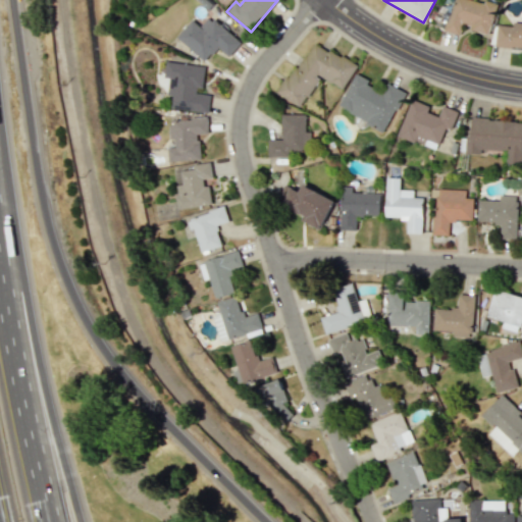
[(488,35),(498,3),(486,0),(484,0),(484,3),(473,0),(454,0),(446,31),(460,35),(463,27),(488,35)]
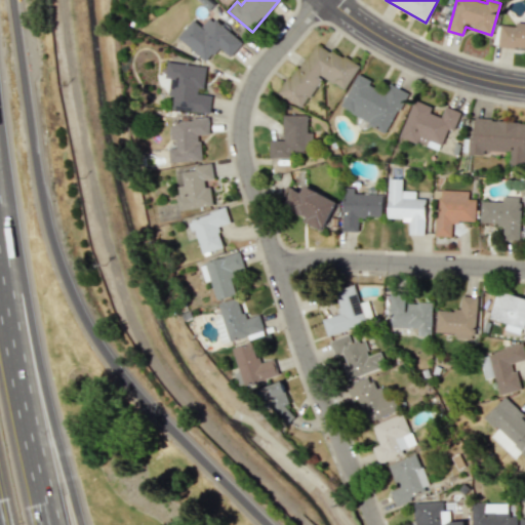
[(192,19),(177,38),(206,62),(218,47),(230,56),(242,42),(209,15),(201,27),(192,19)]
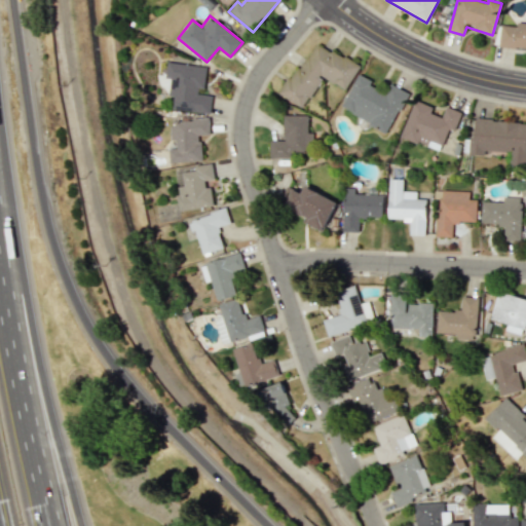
[(499,46),(525,48),(525,22),(518,22),(517,26),(500,25),(499,46)]
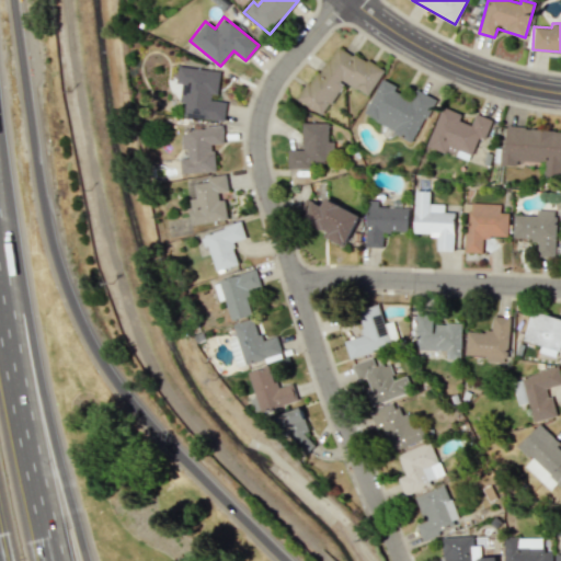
[(368,96),(382,71),(334,43),(299,101),(323,115),(344,81),(368,96)]
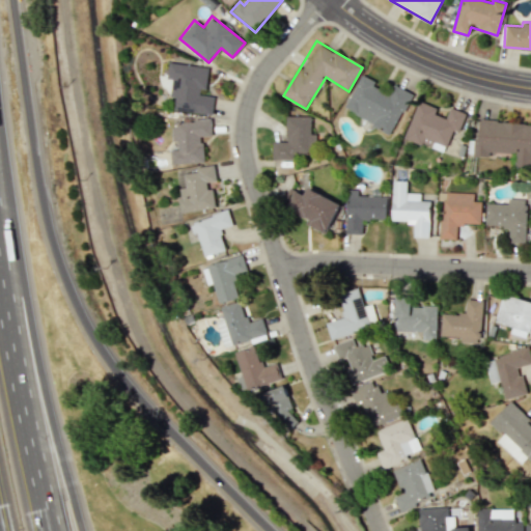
[(212,115),(214,94),(205,93),(208,67),(169,62),(167,79),(171,79),(170,96),(175,96),(173,110),(212,115)]
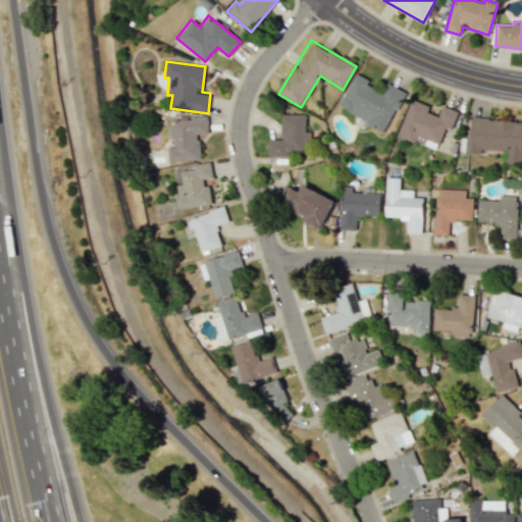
[(338,109),(386,131),(404,91),(385,83),(381,92),(367,86),(370,80),(354,73),(338,109)]
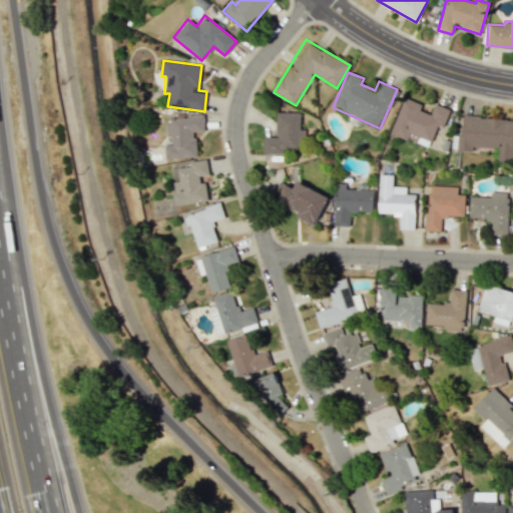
[(391,133),(430,147),(437,125),(444,128),(450,108),(435,103),(431,114),(421,110),(423,104),(403,97),(391,133)]
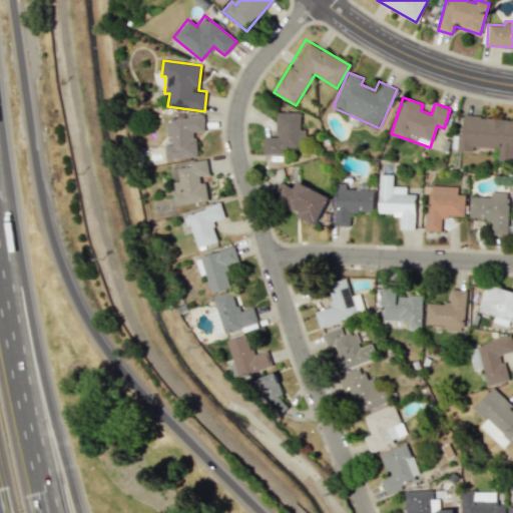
[(264,153),(284,153),(284,148),(303,148),(303,129),(300,129),(300,112),(277,112),(277,136),(263,137),(264,153)]
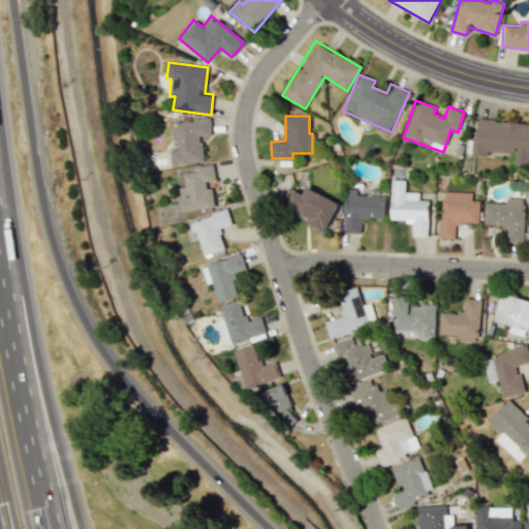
[(528,123),(475,119),(473,155),(488,156),(488,151),(514,153),(512,165),(528,166),(528,123)]
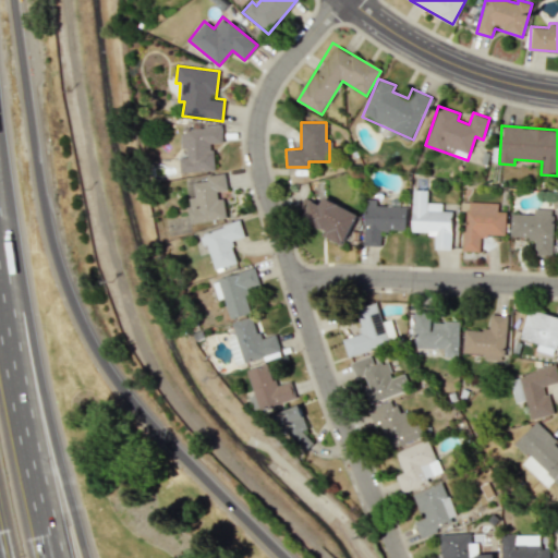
[(214,170),(213,143),(222,143),(221,126),(180,129),(181,149),(186,148),(186,157),(179,157),(180,172),(214,170)]
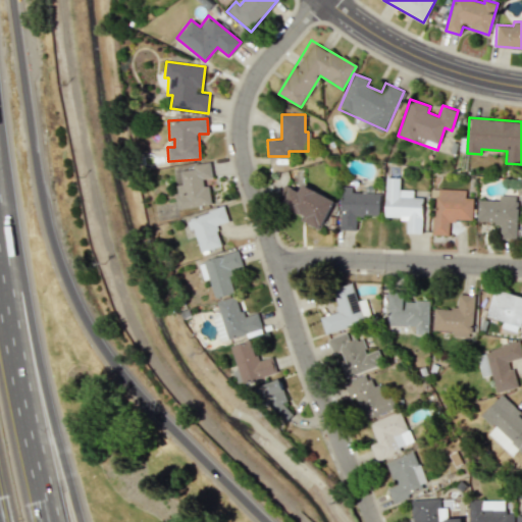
[(180,170),(183,184),(174,185),(178,209),(210,204),(207,178),(212,177),(210,162),(192,164),(193,169),(180,170)]
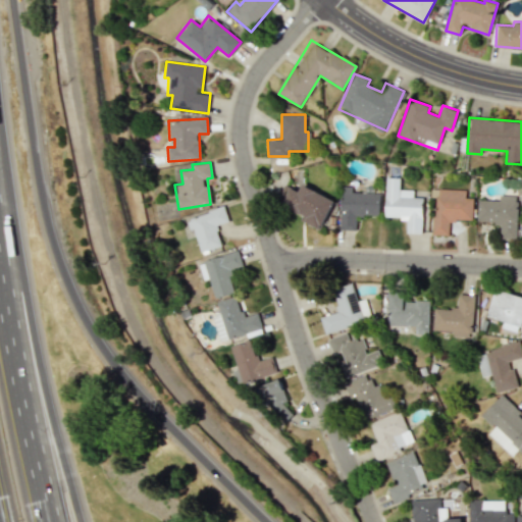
[(406,233),(422,233),(423,198),(413,197),(413,190),(400,190),(400,177),(385,177),(385,217),(407,218),(406,233)]
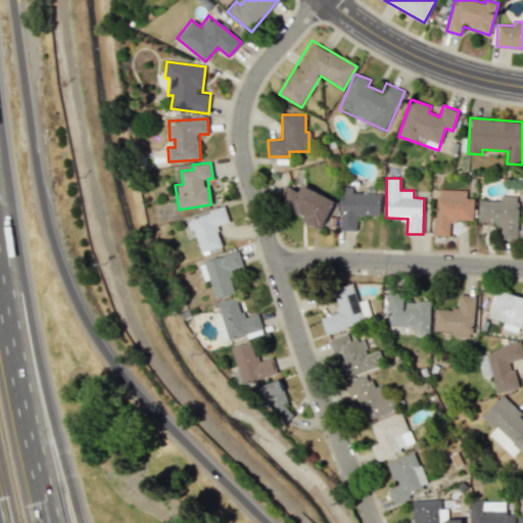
[(334,199),(302,186),(299,191),(290,187),(282,206),(307,217),(305,223),(322,230),(334,199)]
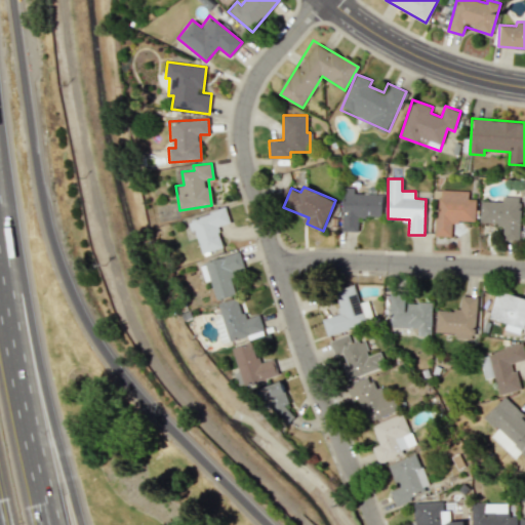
[(381,217),(382,194),(354,193),(355,188),(344,188),(342,231),(358,232),(359,216),(381,217)]
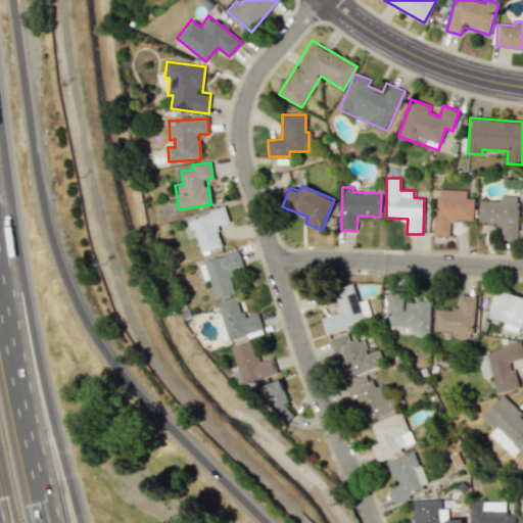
[(474,221),(474,198),(466,198),(467,190),(436,189),(435,235),(449,236),(450,221),(474,221)]
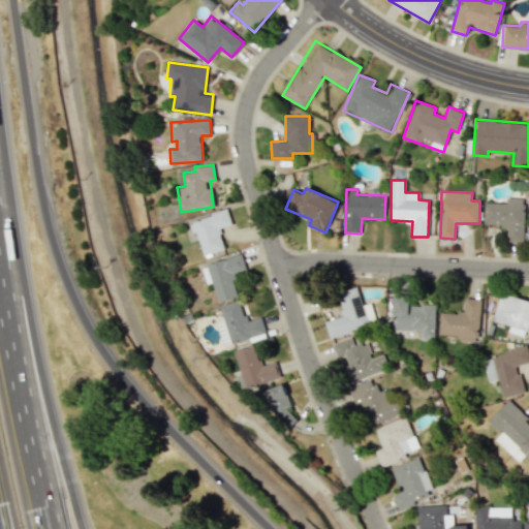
[(485,203),(484,224),(507,225),(506,242),(524,242),(525,198),(506,197),(506,203),(485,203)]
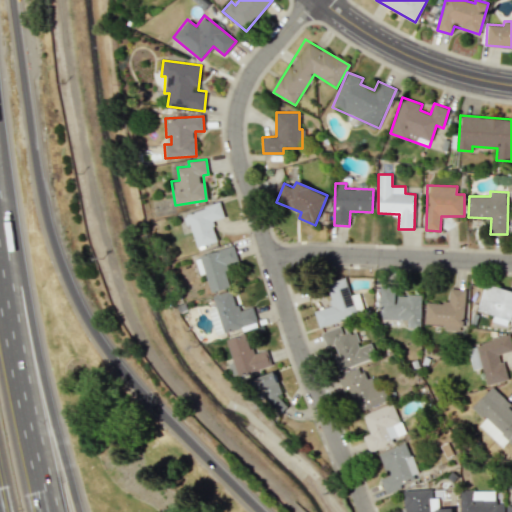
[(224,217),(220,203),(182,214),(185,225),(190,224),(196,247),(217,241),(211,221),(224,217)]
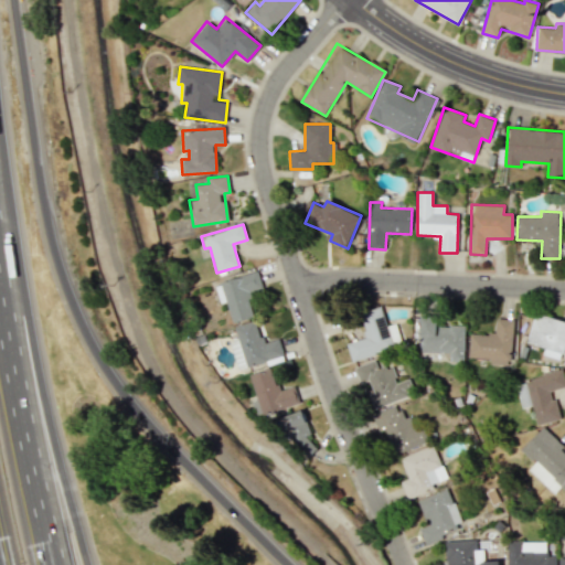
[(232,322),(255,316),(247,290),(262,286),(257,272),(214,284),(220,304),(226,301),(232,322)]
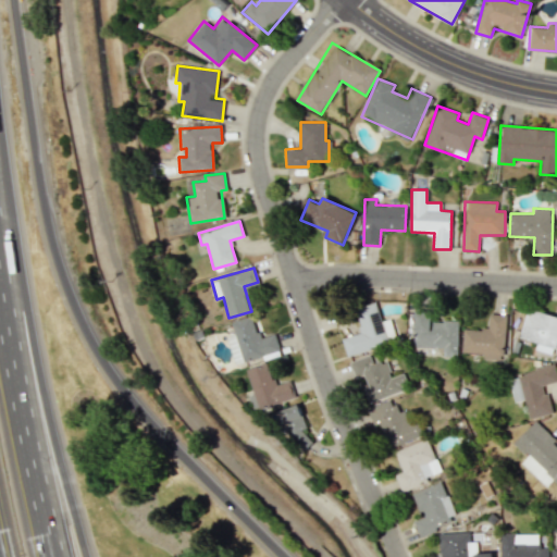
[(396,342),(391,319),(381,321),(375,302),(355,308),(361,333),(342,337),(346,354),(396,342)]
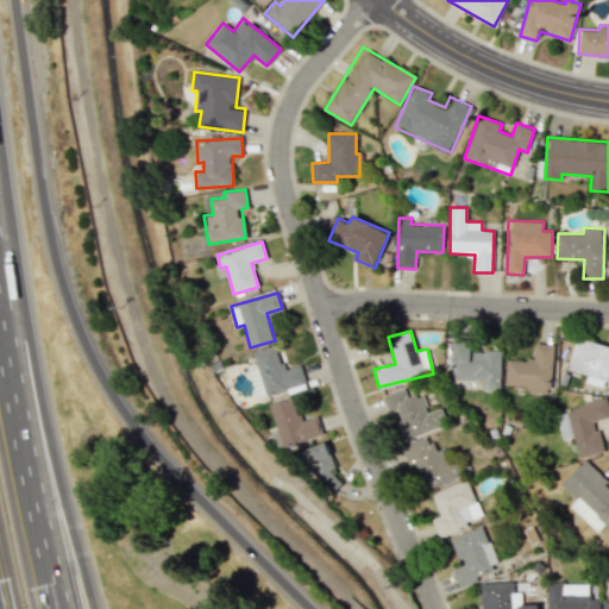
[(608,380),(608,346),(576,338),(567,369),(608,380)]
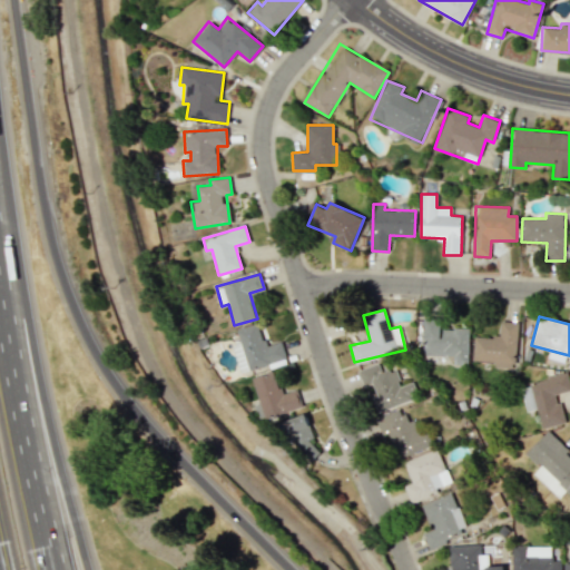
[(468,364),(469,328),(441,328),(441,318),(424,318),(424,355),(453,356),(453,364),(468,364)]
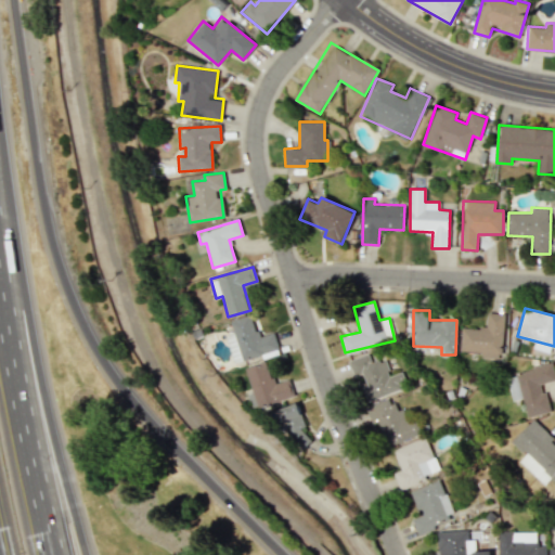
[(504,313),(488,312),(487,328),(462,327),(461,351),(481,352),(481,358),(502,359),(504,313)]
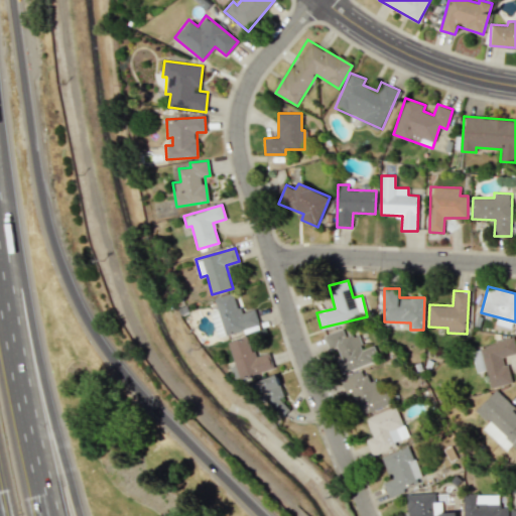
[(214,297),(219,317),(213,318),(217,336),(259,325),(255,309),(240,313),(234,292),(214,297)]
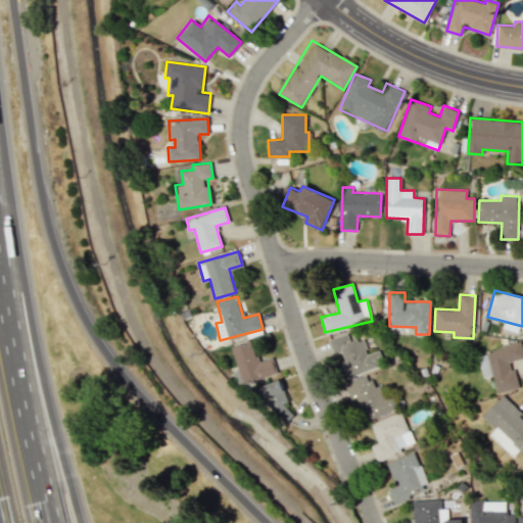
[(328,339),(333,354),(342,352),(345,364),(340,365),(344,377),(383,366),(379,350),(367,353),(363,339),(357,341),(353,331),(328,339)]
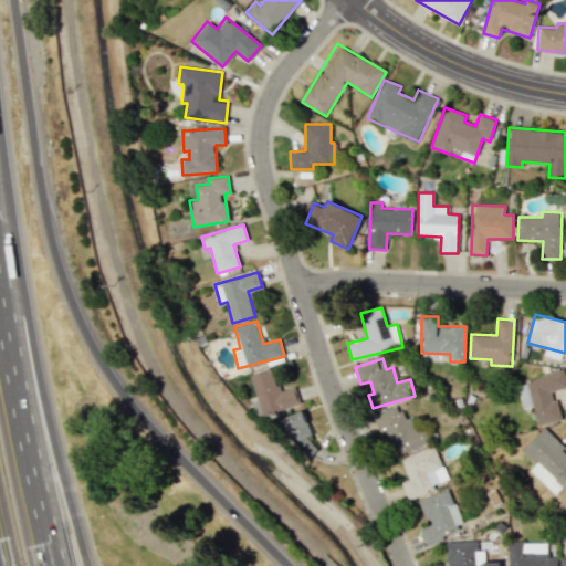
[(250,375),(263,416),(300,404),(294,386),(280,391),(271,367),(250,375)]
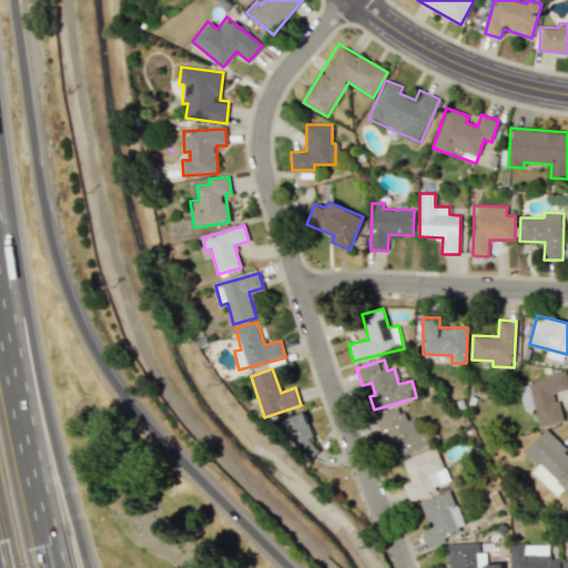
[(561,422),(555,392),(567,388),(567,385),(566,374),(518,384),(524,411),(535,408),(539,427),(561,422)]
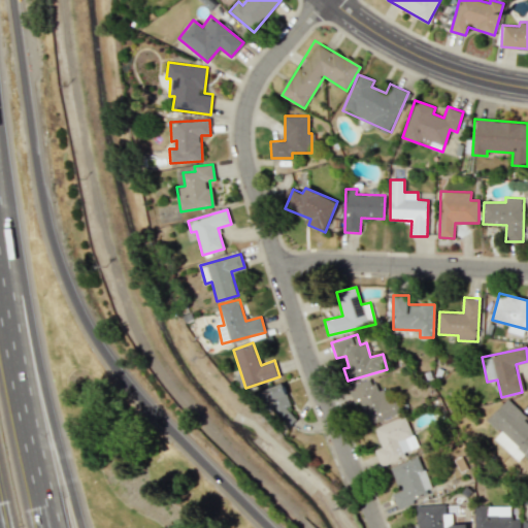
[(368,425),(396,414),(386,388),(376,391),(371,378),(348,388),(353,402),(358,400),(368,425)]
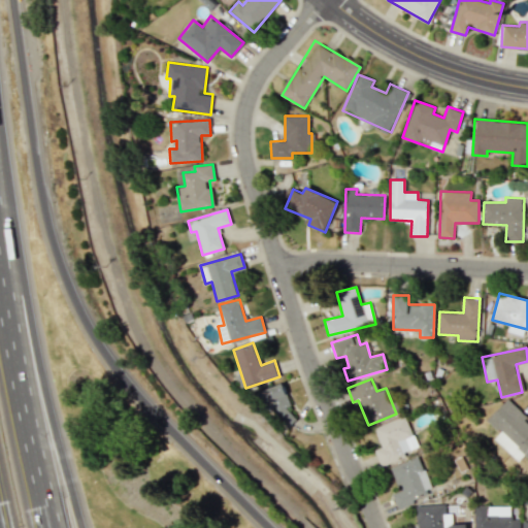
[(297,422),(282,383),(263,391),(278,429),(297,422)]
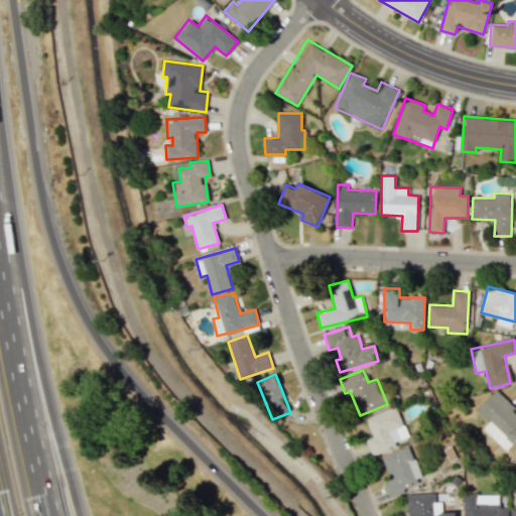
[(482,428),(505,450),(512,444),(515,448),(515,414),(512,410),(515,407),(496,389),(475,410),(488,422),(482,428)]
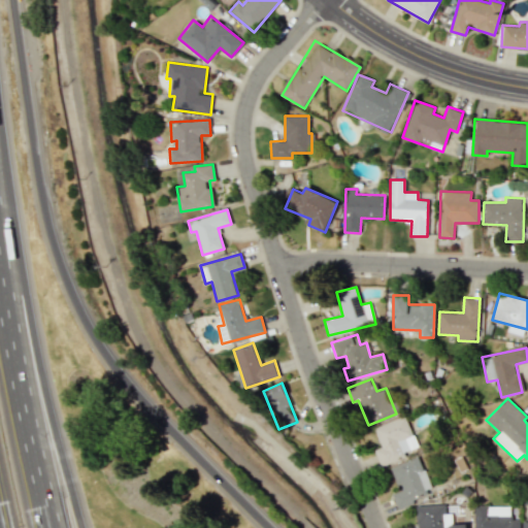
[(372,427),(380,447),(373,450),(378,466),(405,457),(403,452),(416,447),(404,416),(372,427)]
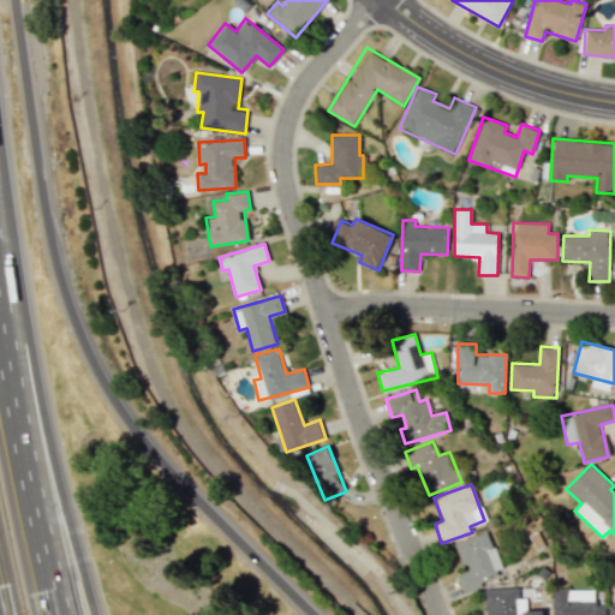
[(460,589),(501,577),(489,532),(454,542),(463,572),(457,574),(460,589)]
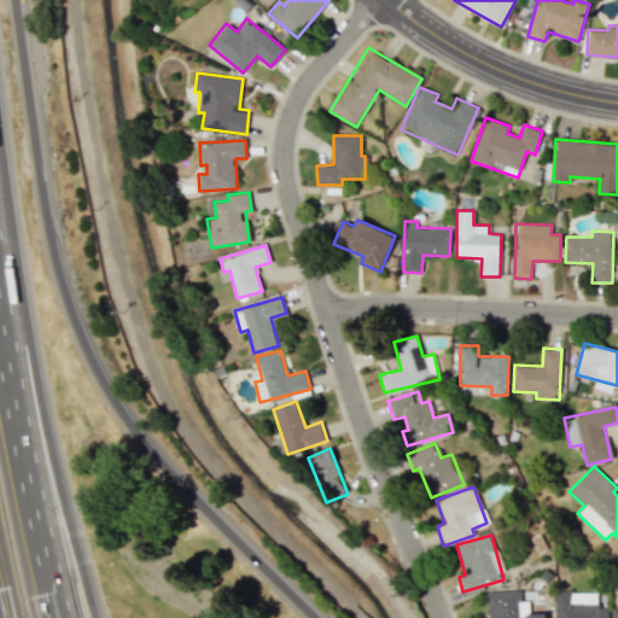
[(487,592),(487,617),(547,617),(547,613),(529,613),(528,590),(487,592)]
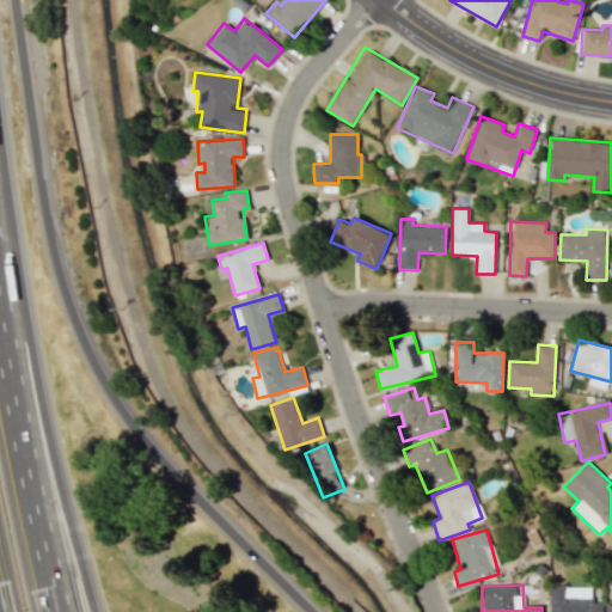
[(600,611),(601,601),(591,601),(592,586),(550,586),(549,611),(600,611)]
